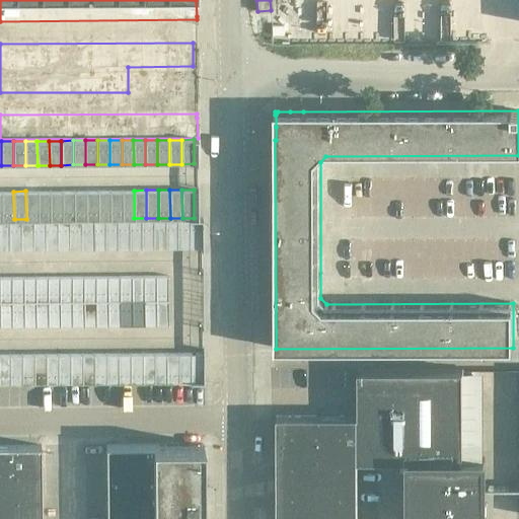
[(38,191),(25,191),(26,219),(38,219),(38,191)]
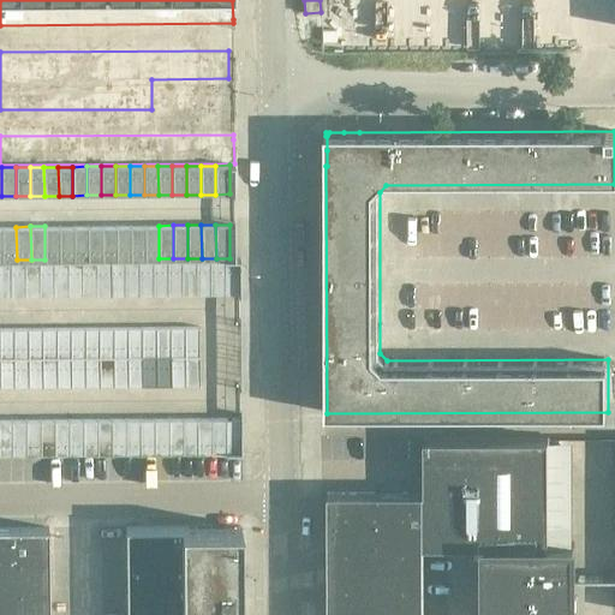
[(59,226),(45,226),(45,260),(59,260),(59,226)]
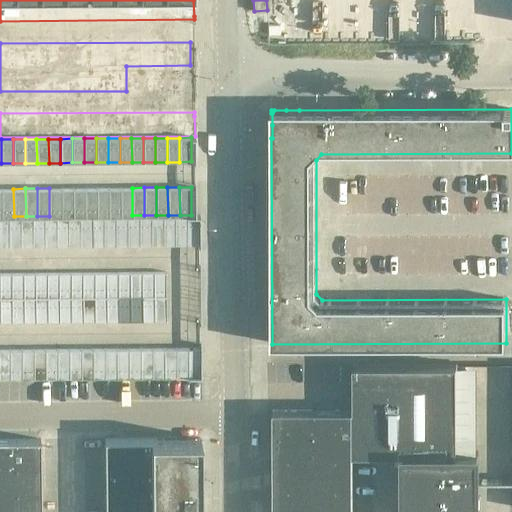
[(61,188),(49,188),(49,216),(61,216),(61,188)]
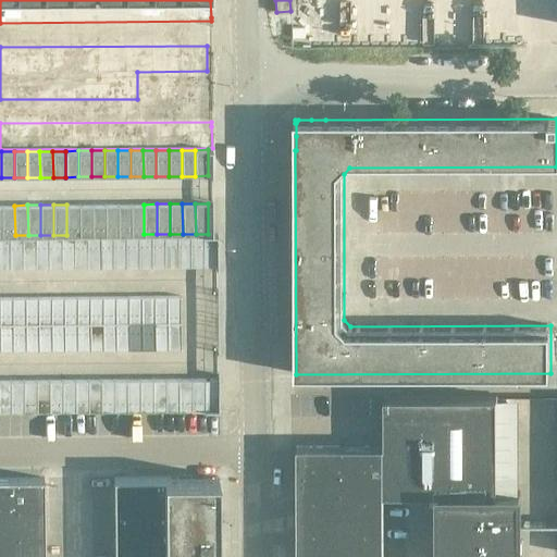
[(79,205),(66,205),(66,235),(79,235),(79,205)]
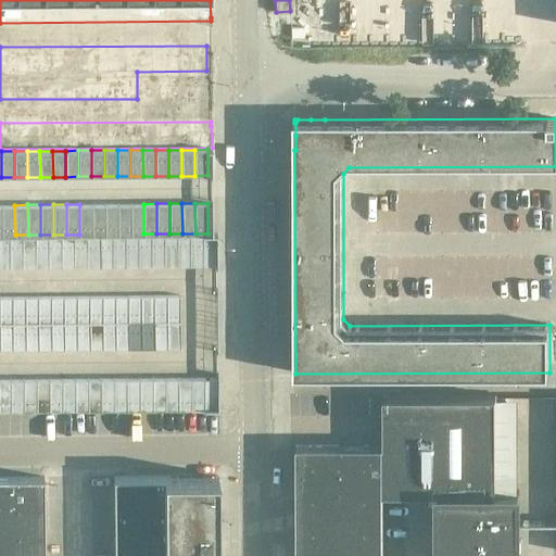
[(92,204),(79,204),(79,235),(92,235),(92,204)]
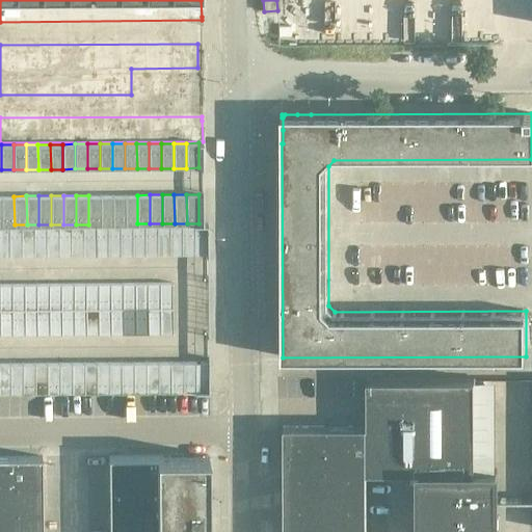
[(100,195),(88,195),(88,224),(101,224),(100,195)]
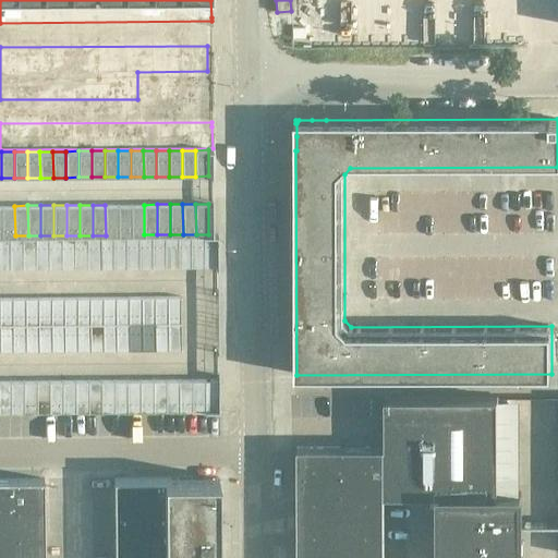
[(118,205),(105,205),(106,235),(118,235),(118,205)]
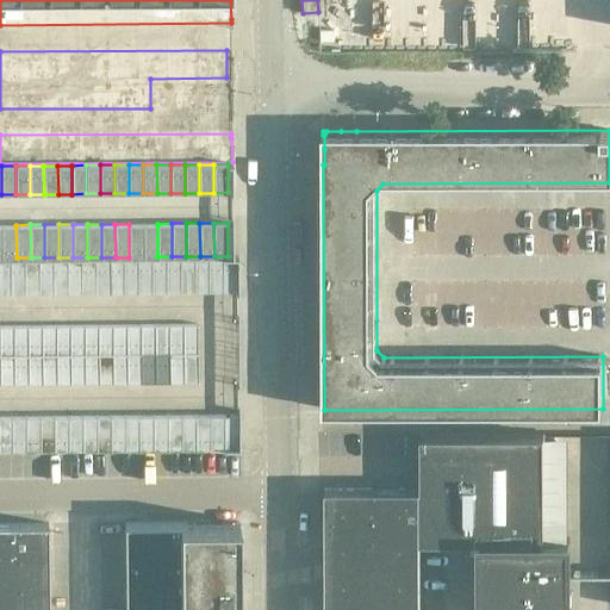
[(143,224),(129,224),(129,257),(143,257),(143,224)]
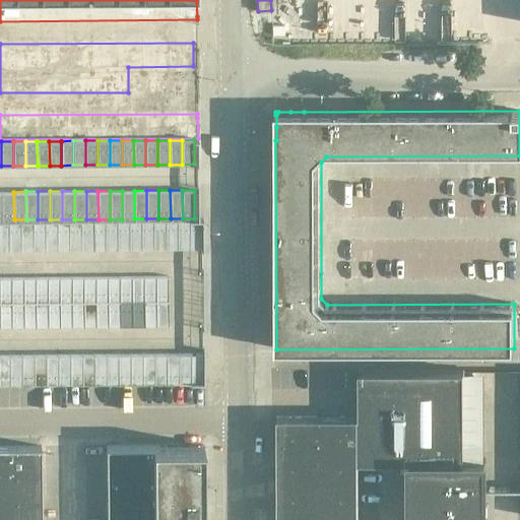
[(134,191),(122,191),(122,219),(134,218),(134,191)]
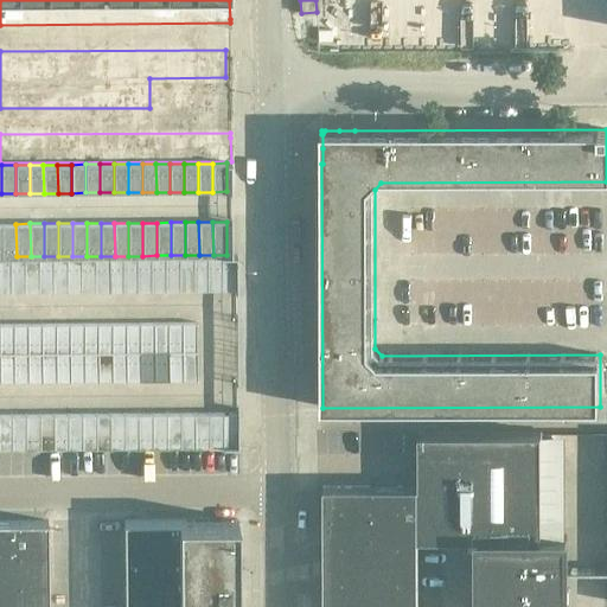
[(16,224),(2,224),(2,257),(17,256),(16,224)]
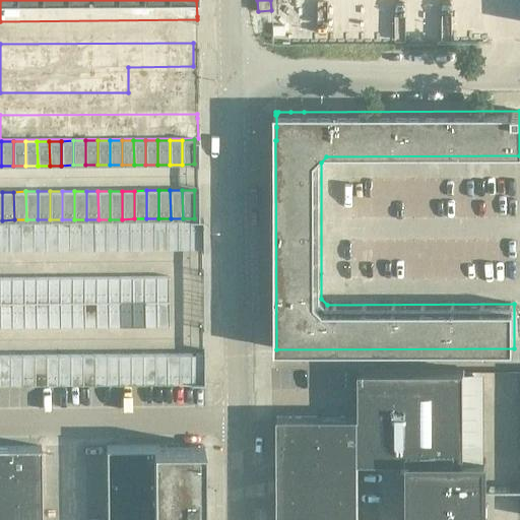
[(117,219),(105,220),(105,249),(117,248),(117,219)]
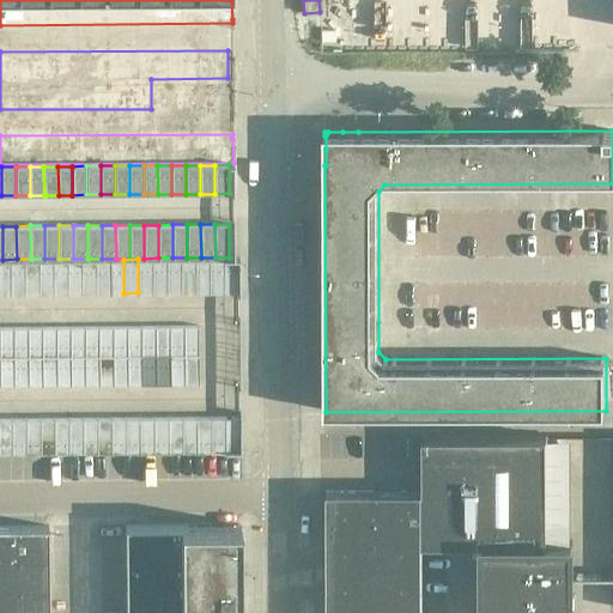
[(152,259),(138,259),(138,292),(152,292),(152,259)]
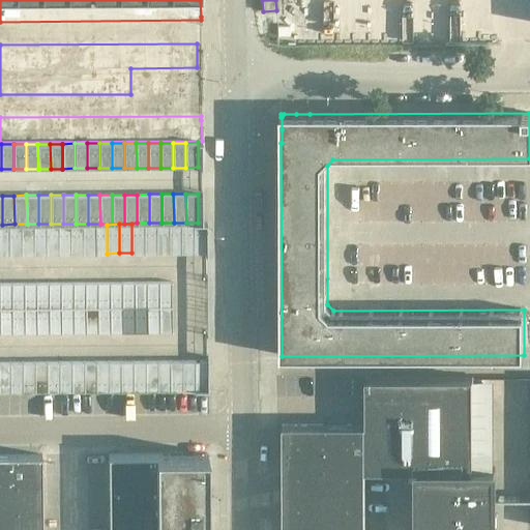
[(144,224),(131,224),(131,253),(144,253),(144,224)]
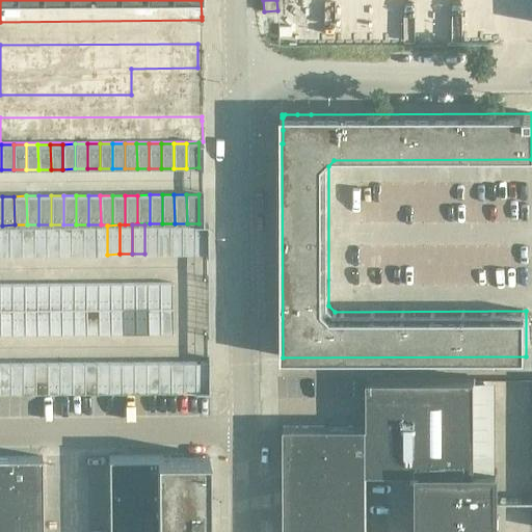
[(157,224),(144,224),(144,254),(157,254),(157,224)]
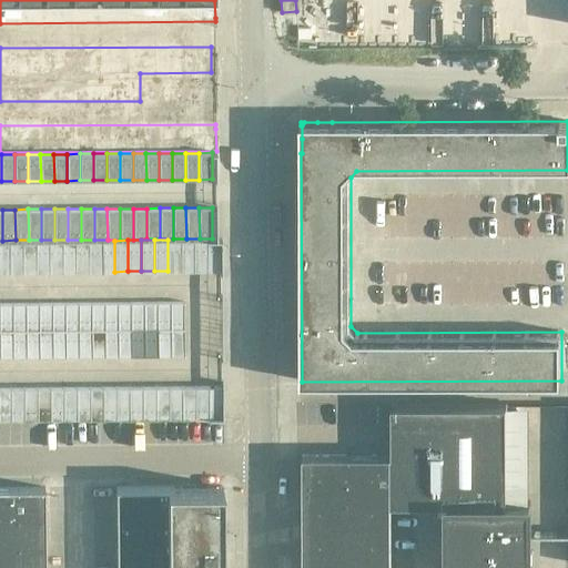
[(181,240),(168,240),(168,271),(181,271),(181,240)]
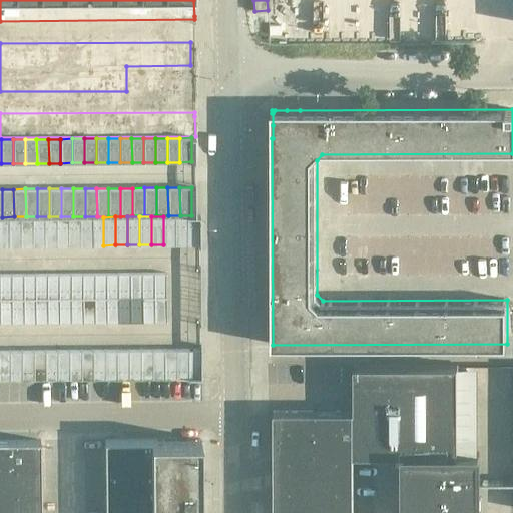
[(174,216),(163,216),(163,244),(175,244),(174,216)]
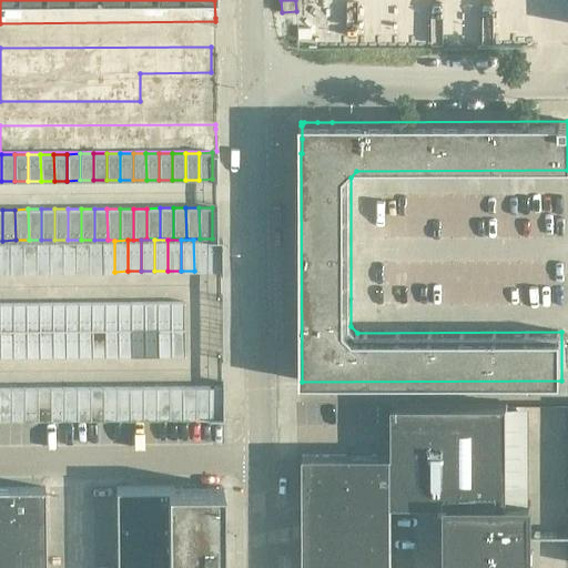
[(206,240),(193,240),(194,271),(208,271),(206,240)]
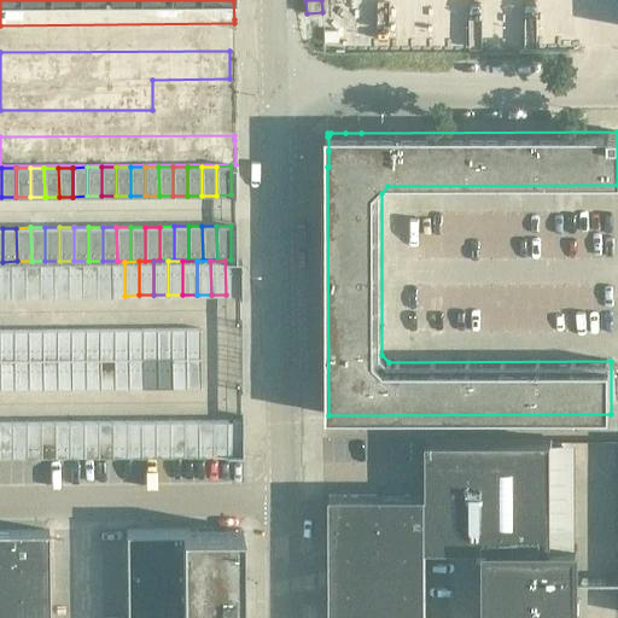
[(235,261),(225,261),(226,295),(238,293),(239,295),(239,261),(235,261)]
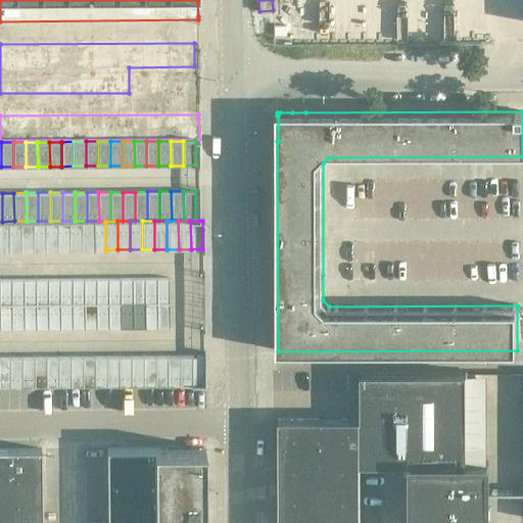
[(8,223),(0,222),(0,250),(8,251),(8,223)]
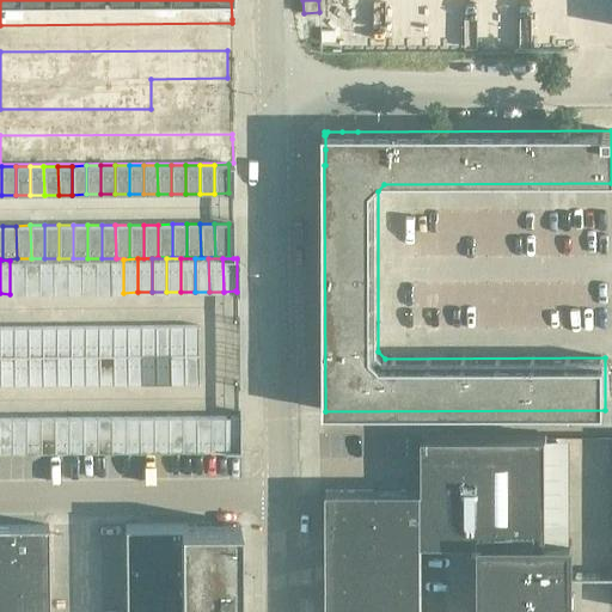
[(24,259),(10,261),(10,294),(24,293),(24,259)]
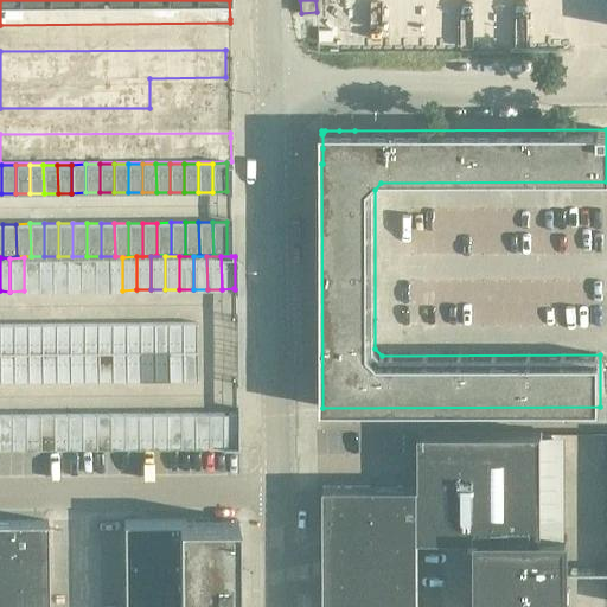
[(38,257),(24,257),(24,291),(38,291),(38,257)]
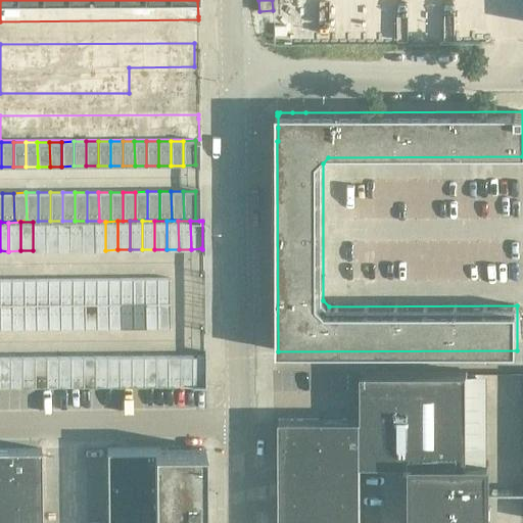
[(45,222),(33,222),(33,250),(45,250),(45,222)]
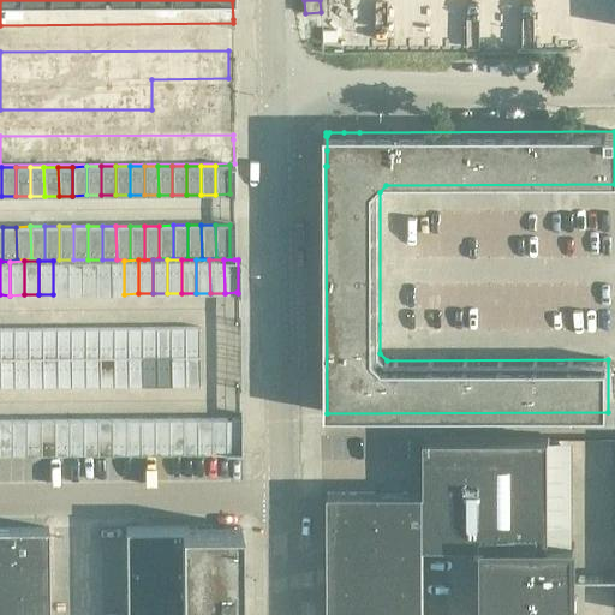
[(67,261),(53,261),(53,294),(67,294),(67,261)]
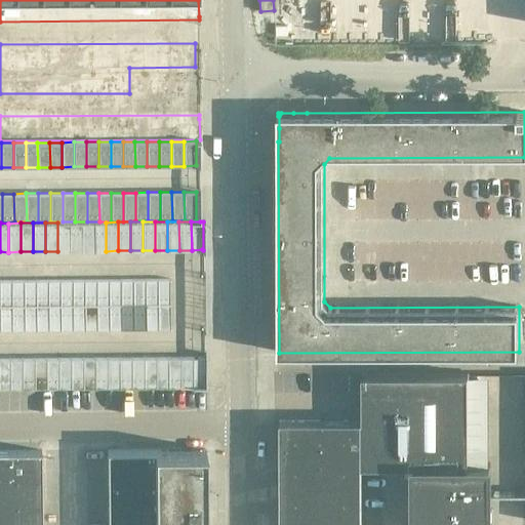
[(70,223),(57,223),(57,251),(70,251),(70,223)]
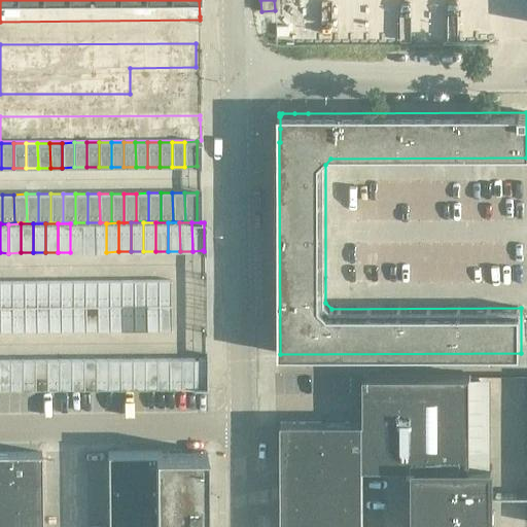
[(82,223),(70,223),(70,252),(82,252),(82,223)]
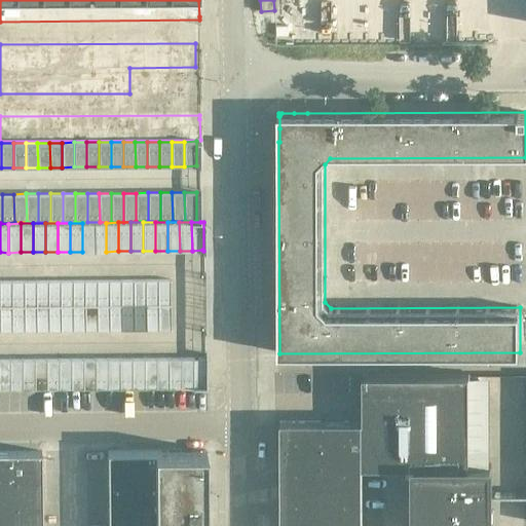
[(94,223),(82,223),(82,252),(95,252),(94,223)]
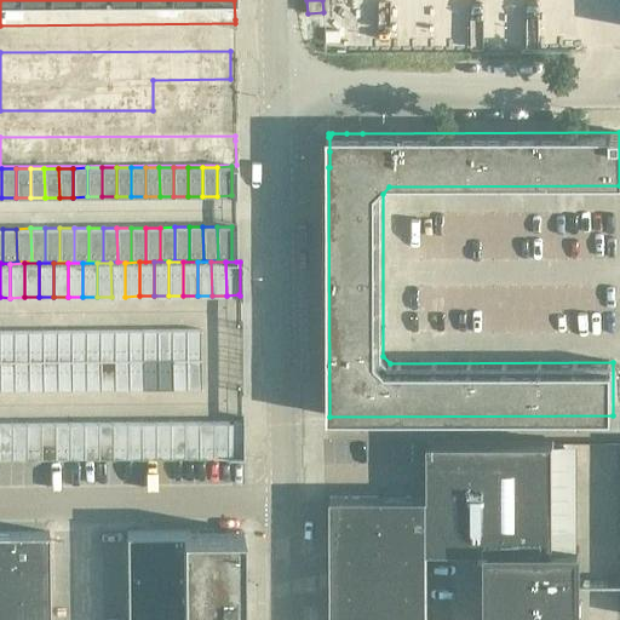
[(125,263),(110,263),(112,297),(125,297),(125,263)]
